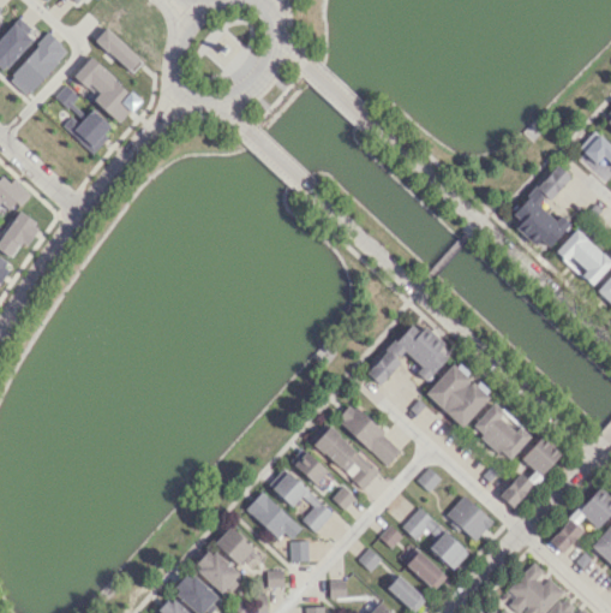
[(0,67),(5,72),(35,41),(28,35),(33,29),(22,19),(0,41),(0,67)]
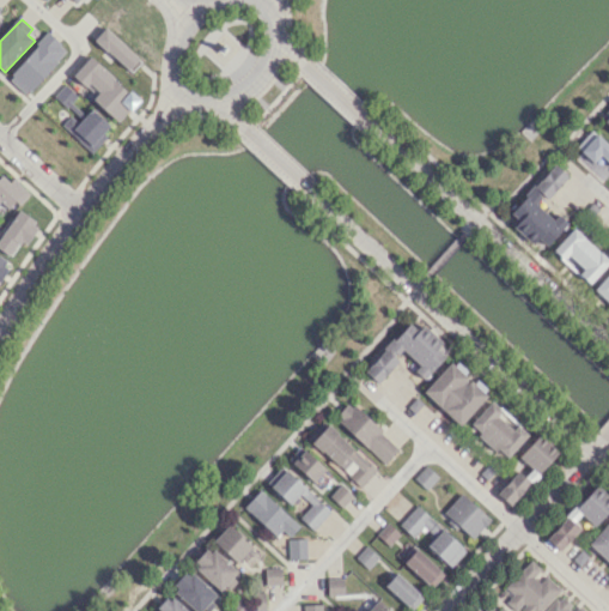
[(133,74),(144,64),(107,29),(97,41),(133,74)]
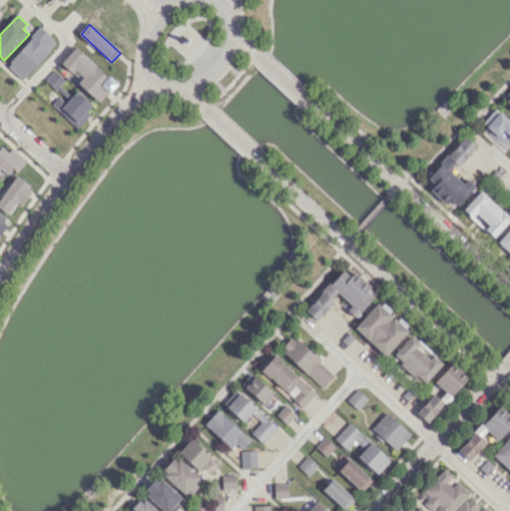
[(8,66),(23,81),(58,43),(43,29),(8,66)]
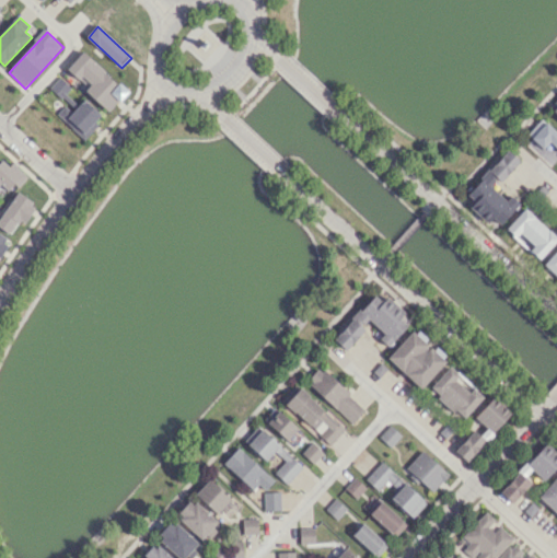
[(86,92),(111,114),(129,92),(83,54),(70,70),(91,88),(86,92)]
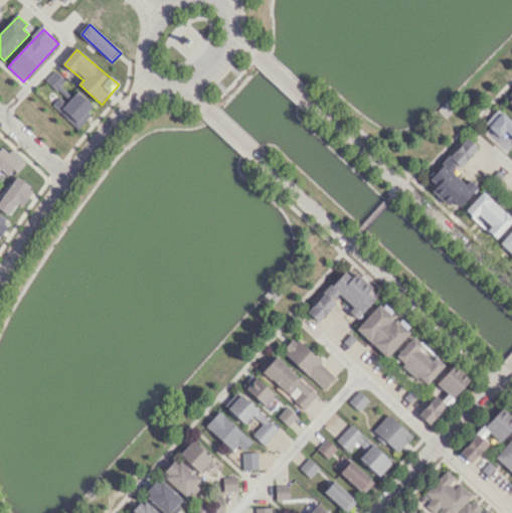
[(57,110),(77,129),(96,110),(75,90),(57,110)]
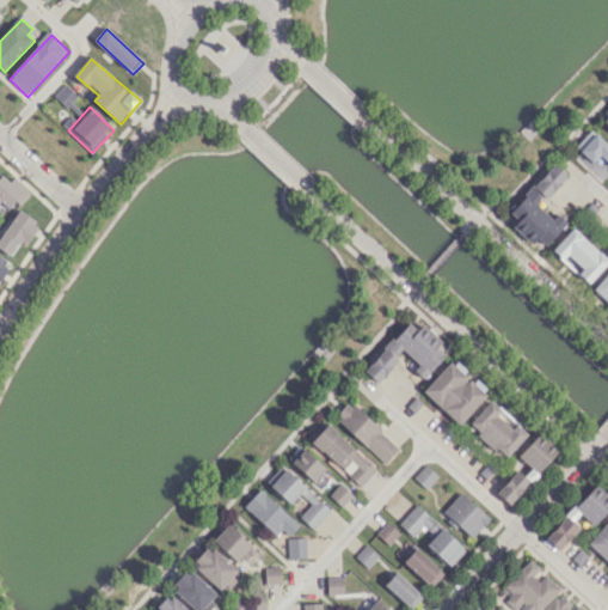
[(601,159),(607,166),(607,146),(595,133),(578,150),(595,166),(601,159)]
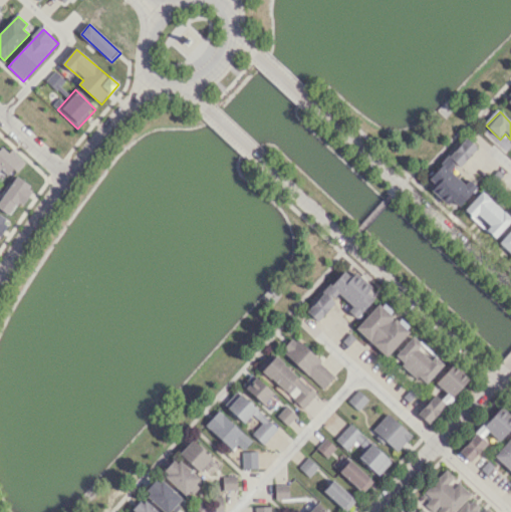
[(476,191),(456,173),(478,150),(467,140),(425,185),(450,208),(454,204),(460,209),(476,191)]
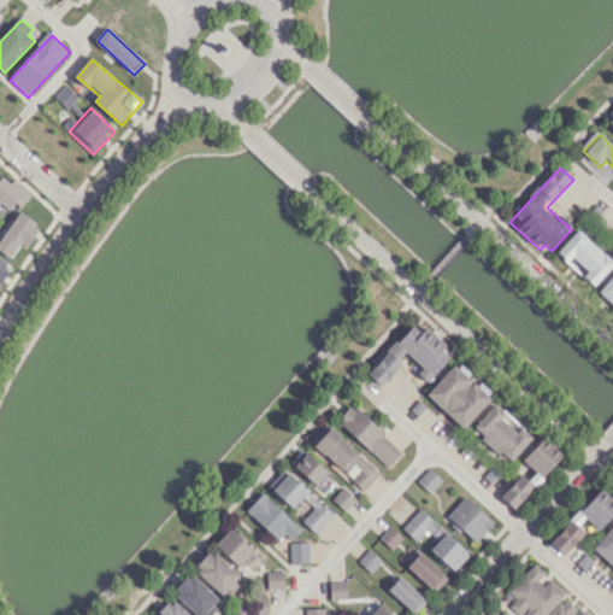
[(6,175),(0,181),(0,206),(4,204),(13,214),(29,197),(6,175)]
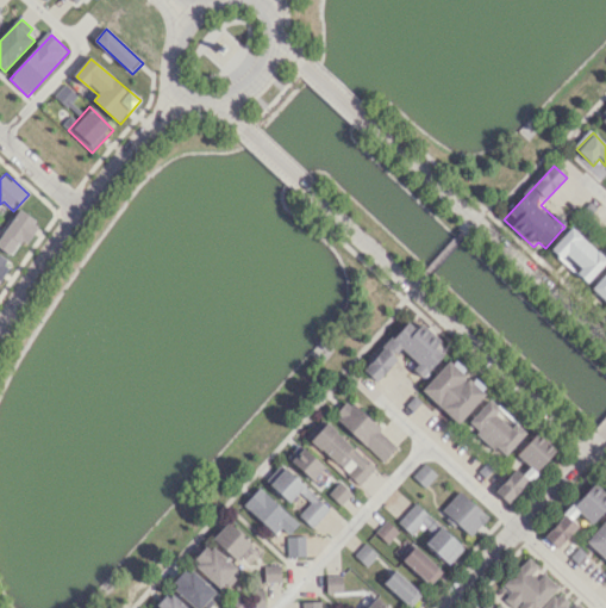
[(30,244),(41,224),(18,211),(0,243),(0,249),(13,256),(23,241),(30,244)]
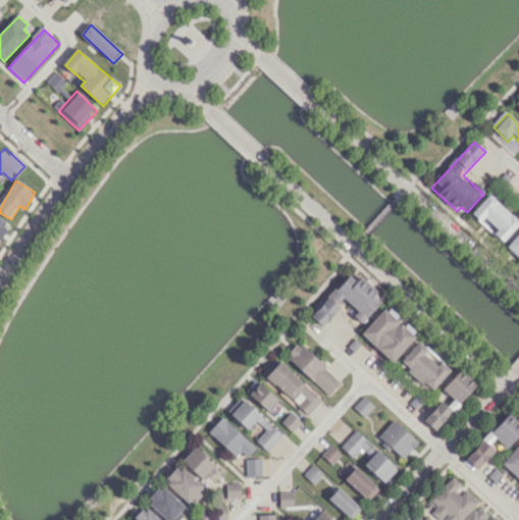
[(518,222),(491,197),(473,215),(503,245),(518,228),(518,222)]
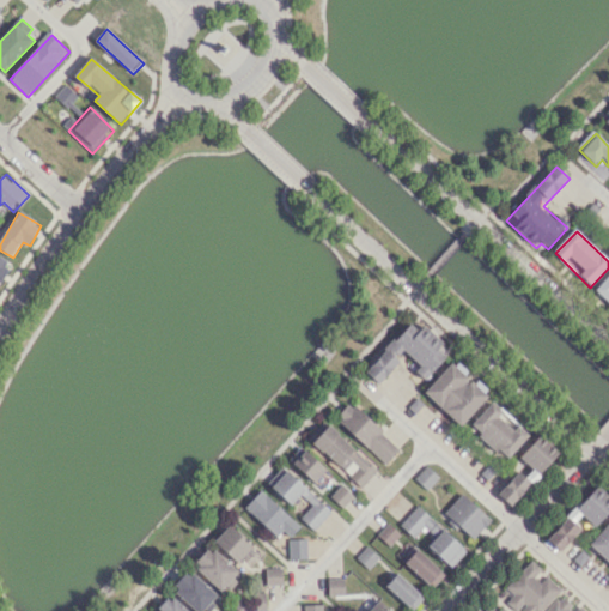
[(0,285),(12,262),(0,255),(0,285)]
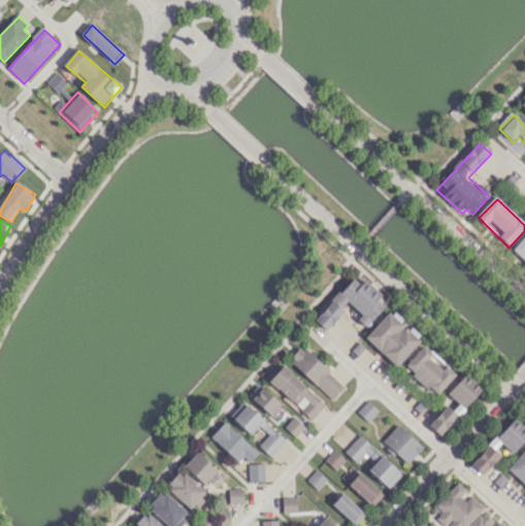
[(524,238),(514,253),(524,262),(524,238)]
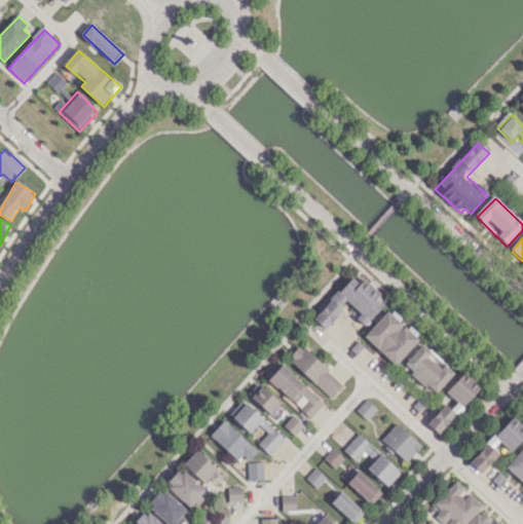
[(383,305),(376,298),(379,294),(355,272),(313,319),(326,329),(346,305),(368,324),(383,305)]
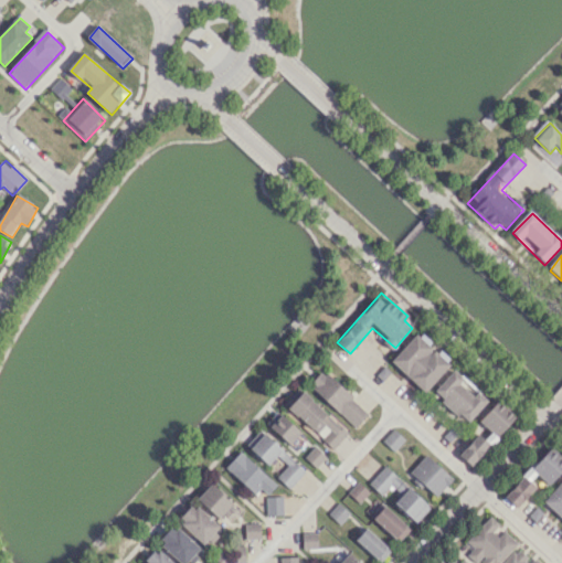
[(425,392),(451,364),(417,332),(392,361),(425,392)]
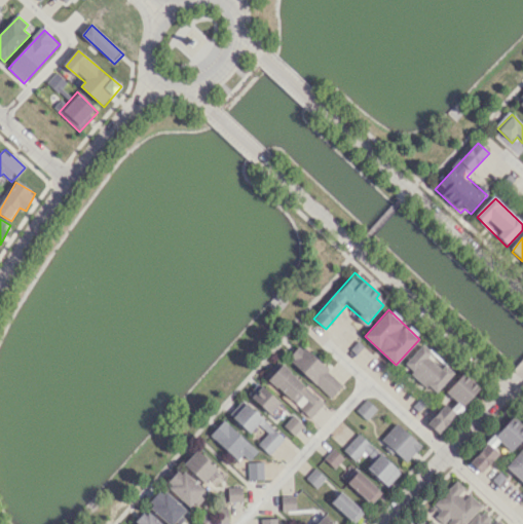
[(454,374),(424,343),(405,363),(435,394),(454,374)]
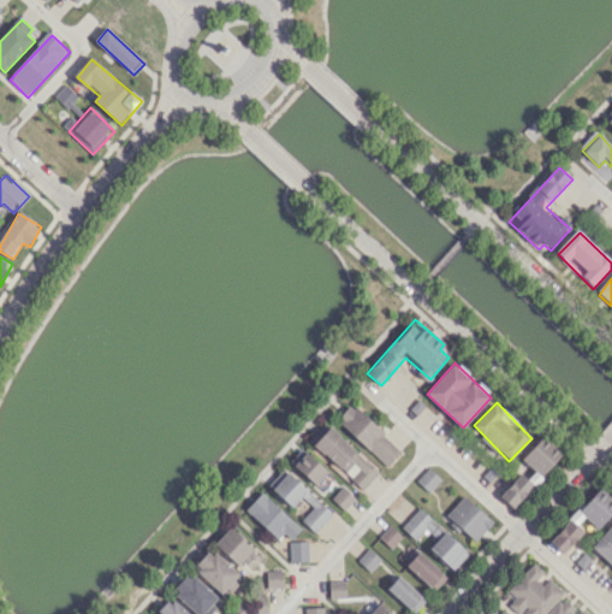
[(339,419),(386,467),(402,453),(354,403),(339,419)]
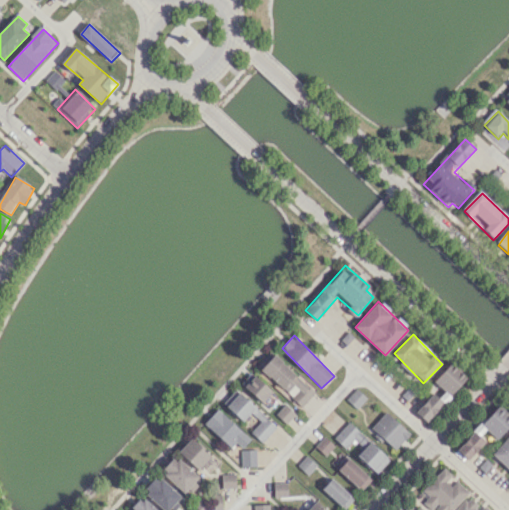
[(291,382),(299,390),(292,397),(302,407),(315,394),(275,355),(262,368),(284,390),(291,382)]
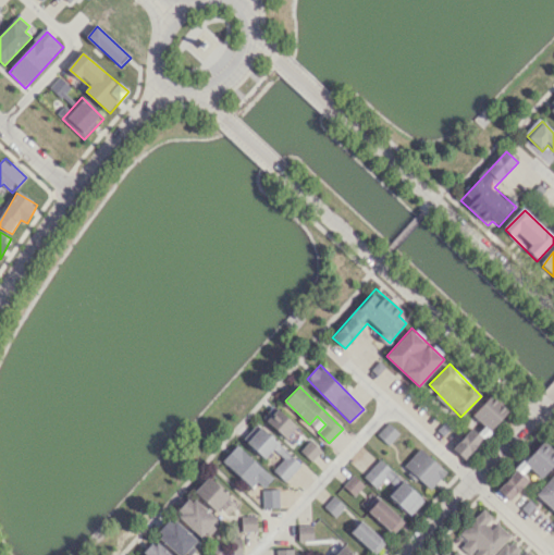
[(474,416),(477,418),(452,448),(466,460),(511,408),(492,393),(474,416)]
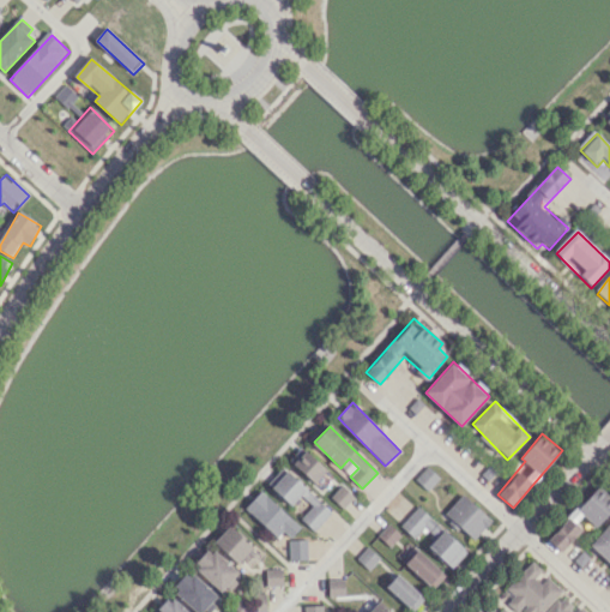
[(295,467),(316,485),(328,472),(307,453),(295,467)]
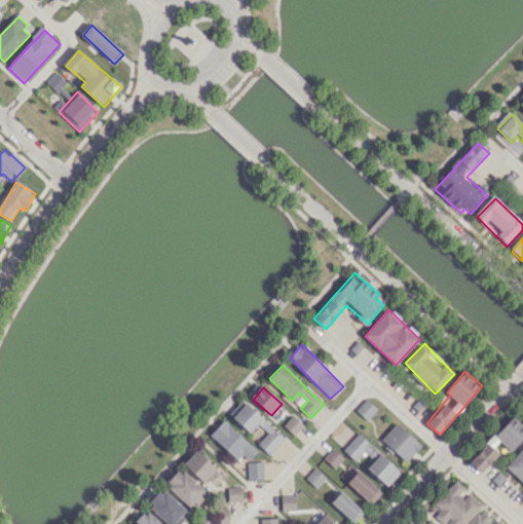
[(358,412),(368,421),(378,410),(368,401),(358,412)]
